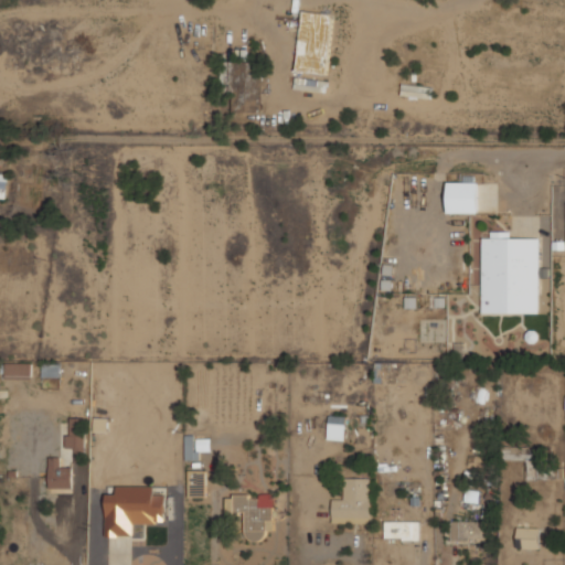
[(333,13),(302,10),(297,71),(328,74),(333,13)]
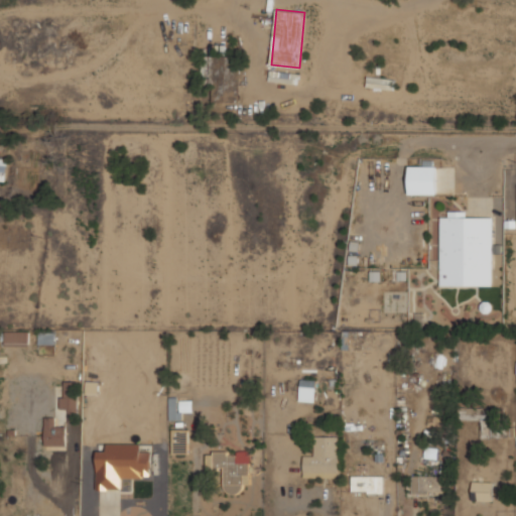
[(240,55),(205,55),(204,78),(213,78),(213,101),(239,102),(240,55)]
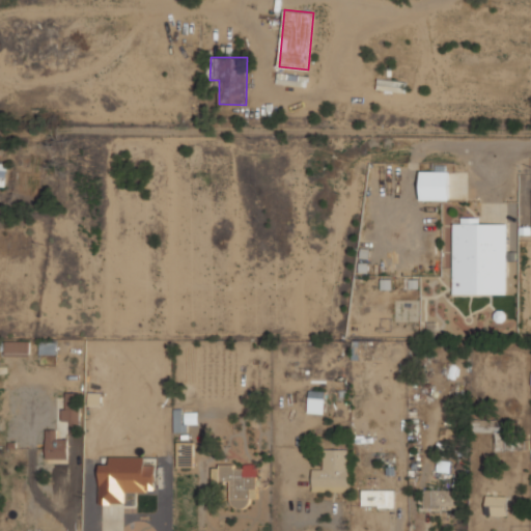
[(278,84),(306,84),(306,74),(278,74),(278,84)]
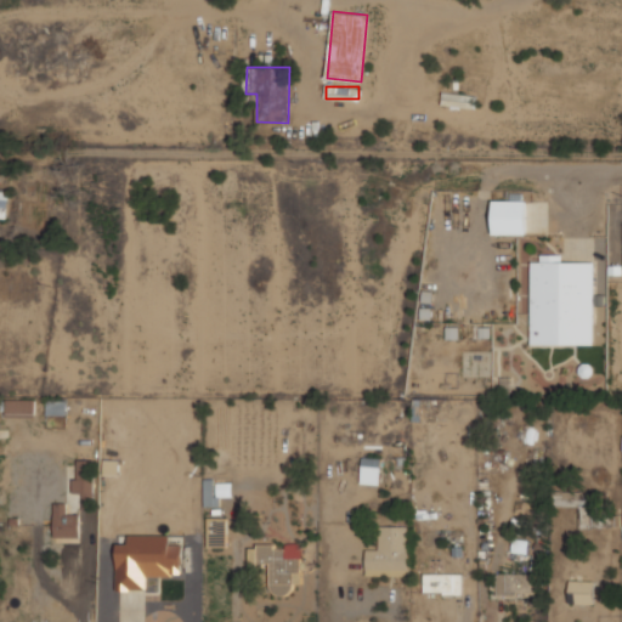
[(476,92),(442,91),(442,105),(475,107),(476,92)]
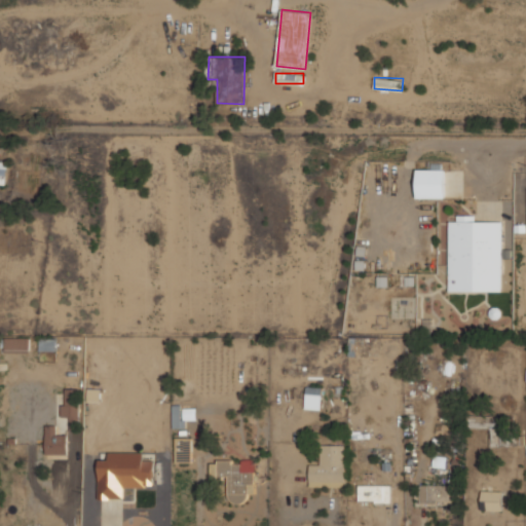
[(445,198),(445,163),(431,163),(431,170),(417,168),(417,197),(445,198)]
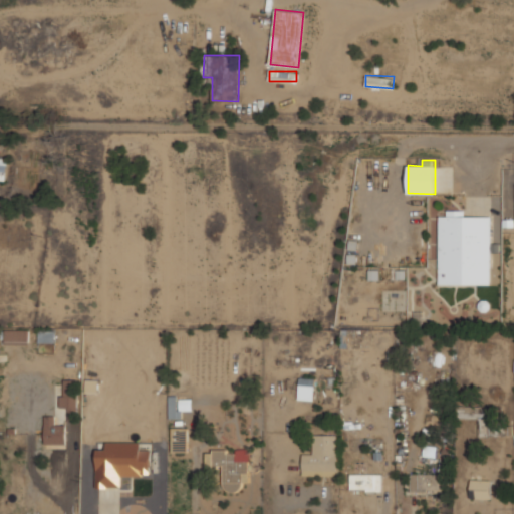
[(466,216),(466,210),(447,210),(447,215),(439,215),(439,285),(492,285),(492,217),(466,216)]
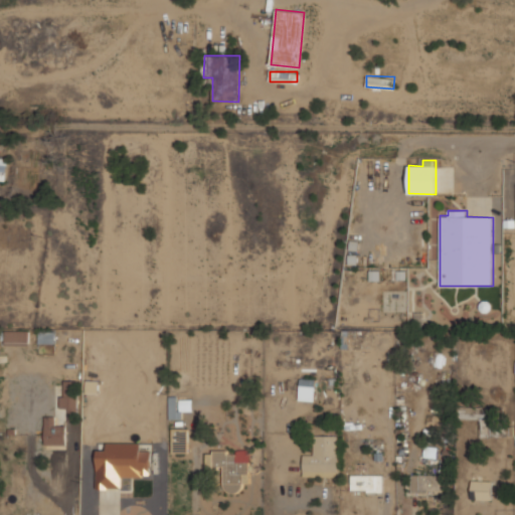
[(30,343),(30,331),(5,331),(5,343),(30,343)]
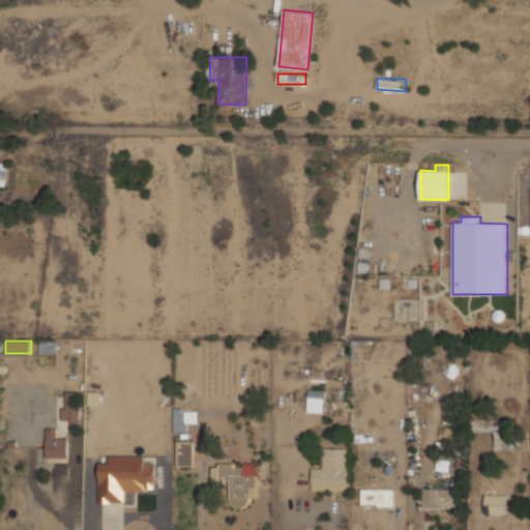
[(56,352),(56,343),(40,343),(40,352),(56,352)]
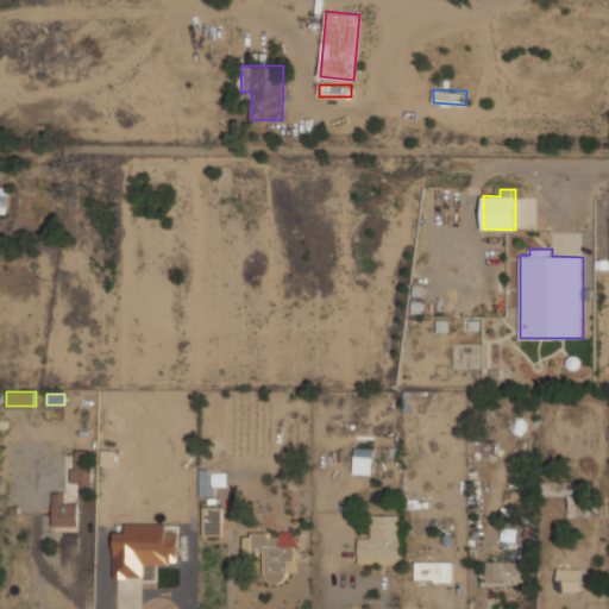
[(82,497),(93,497),(93,450),(74,450),(74,483),(82,483),(82,497)]
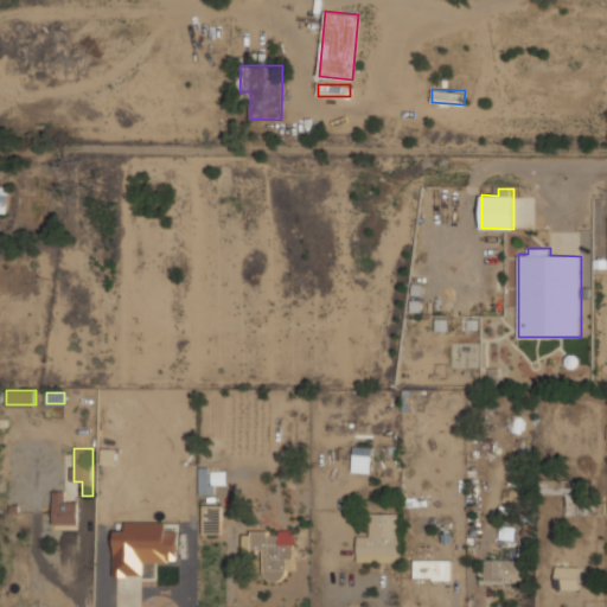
[(212,493),(211,467),(199,468),(202,494),(212,493)]
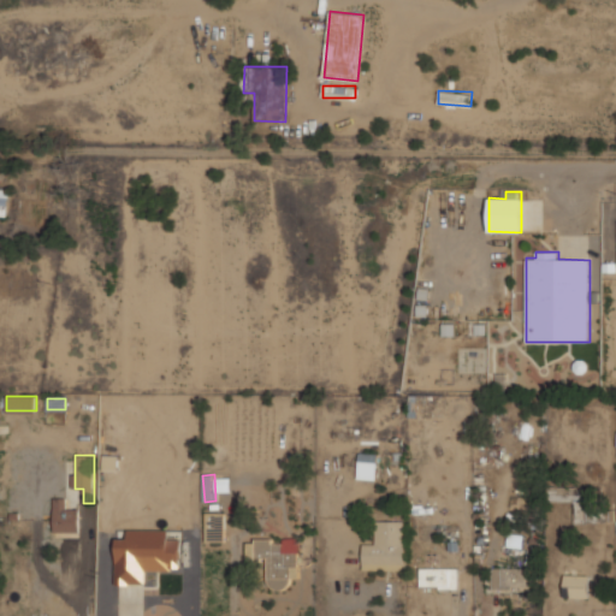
[(54,532),(80,532),(80,509),(66,509),(66,497),(54,497),(54,532)]
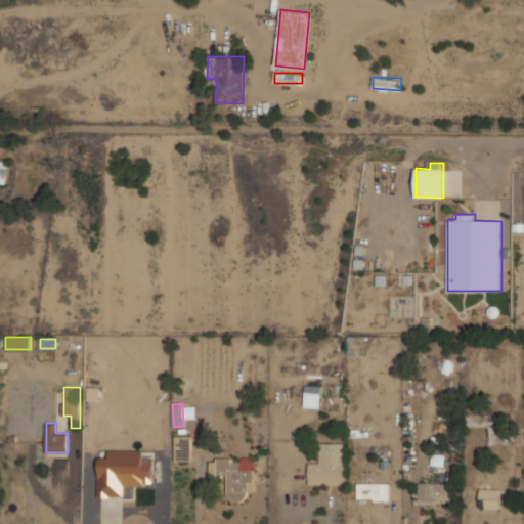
[(191,435),(175,435),(175,460),(191,460),(191,435)]
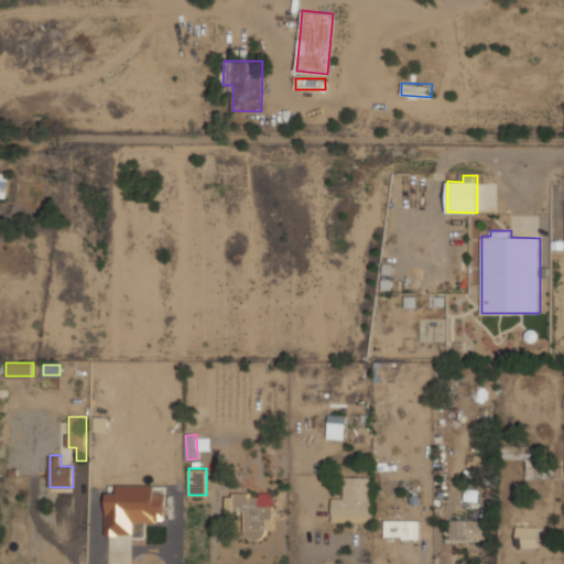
[(333,521),(370,521),(370,477),(345,477),(345,499),(333,499),(333,521)]
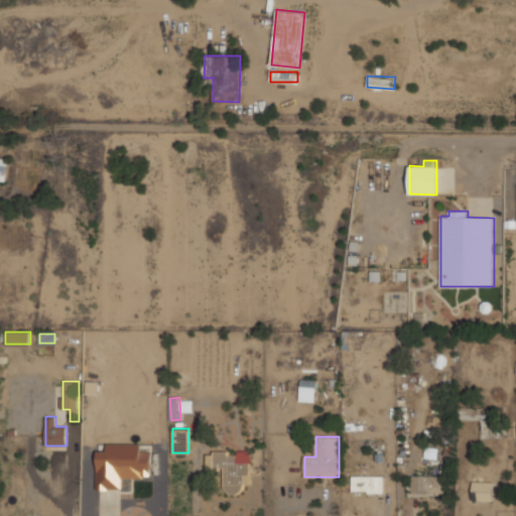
[(135,468),(151,468),(151,447),(135,447),(135,468)]
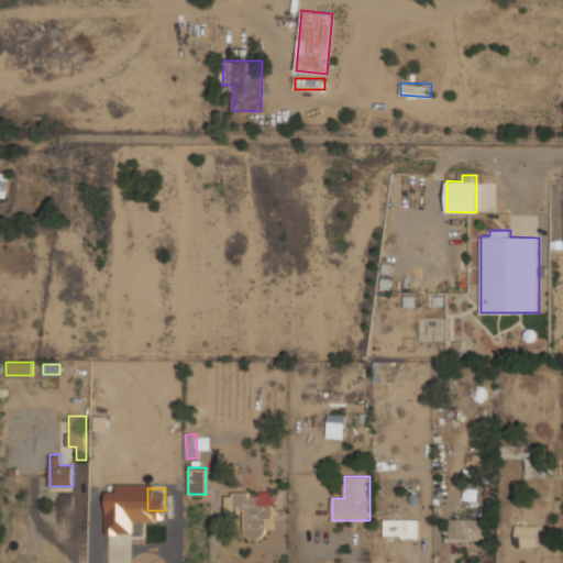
[(274,493),(228,493),(227,511),(245,511),(245,538),(265,539),(265,528),(273,528),(274,493)]
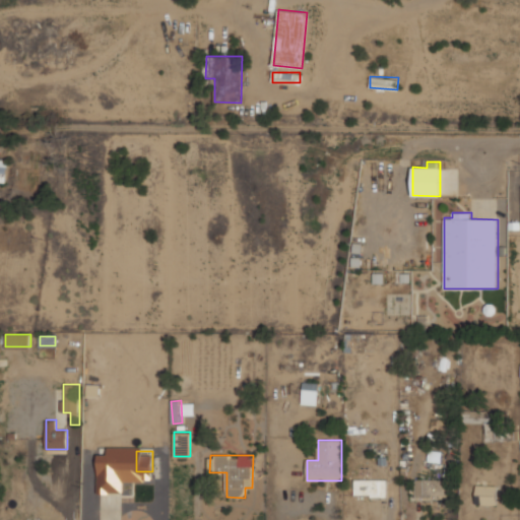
[(111,472),(88,472),(88,496),(111,496),(111,472)]
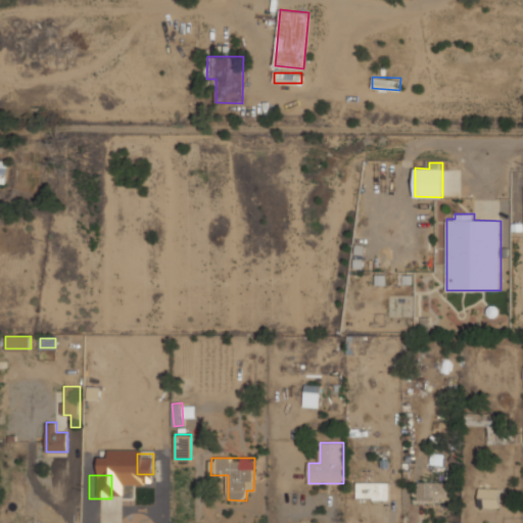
[(154,480),(140,480),(140,503),(154,503),(154,480)]
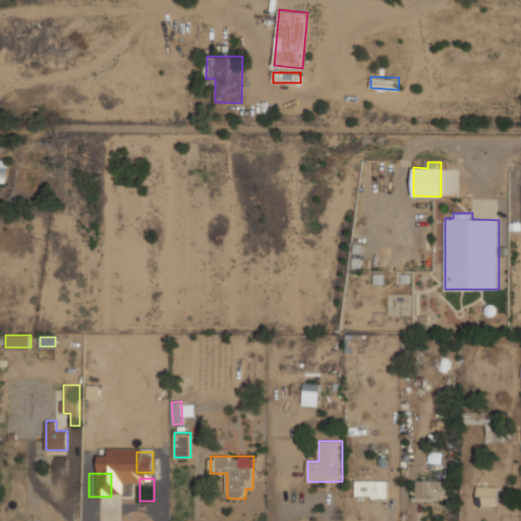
[(388,498),(388,480),(356,480),(356,498),(388,498)]
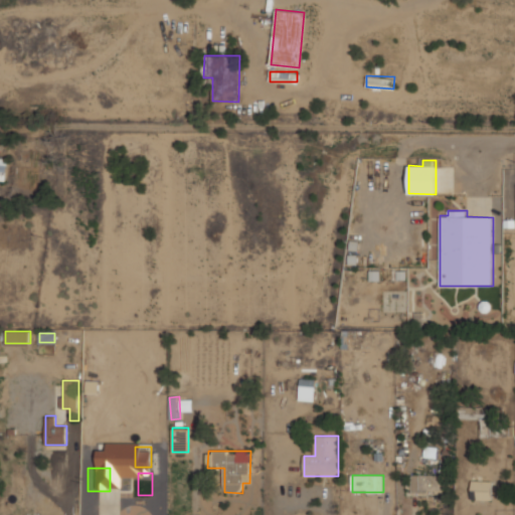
[(442,475),(411,475),(411,492),(442,492),(442,475)]
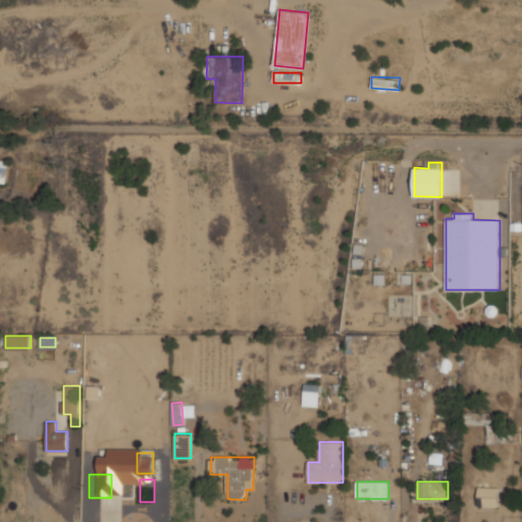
[(500,506),(500,486),(477,486),(477,506),(500,506)]
